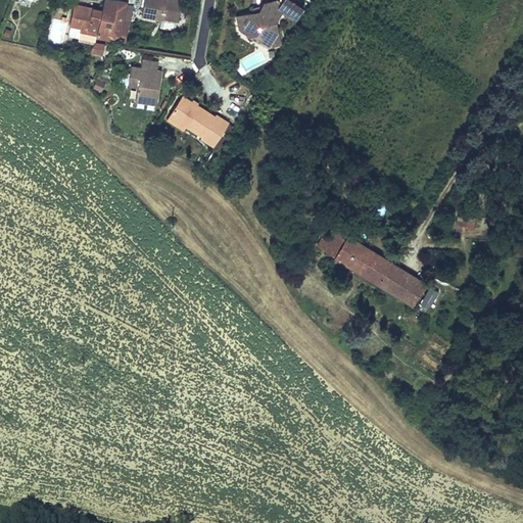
[(182,0),(144,0),(142,14),(162,18),(177,20),(179,21),(182,0)]
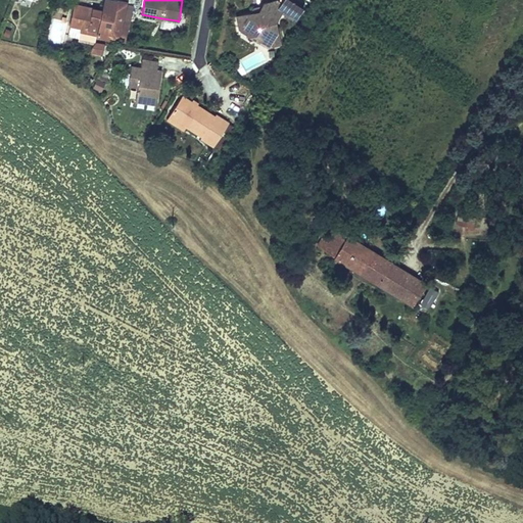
[(275,21),(274,16),(279,15),(285,6),(276,0),(264,3),(263,5),(260,8),(260,10),(249,13),(241,14),(242,22),(239,27),(269,46),(280,43),(275,21)]
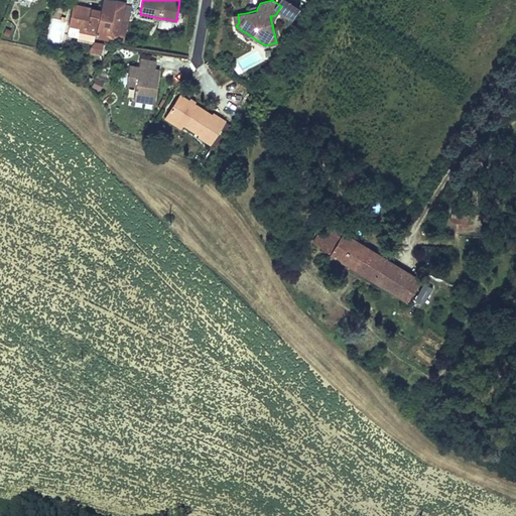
[(126,3),(123,19),(128,21),(130,8),(131,4),(126,3)]
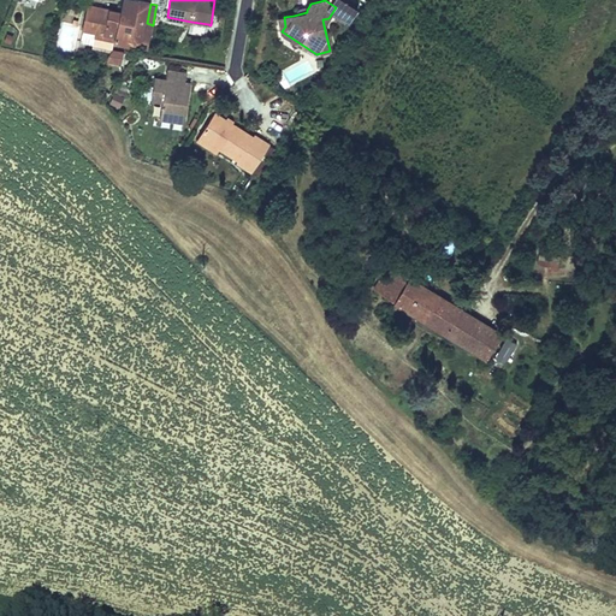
[(94,36),(114,41),(124,43),(124,42),(140,46),(143,27),(118,22),(120,12),(88,5),(82,29),(95,33),(94,36)]
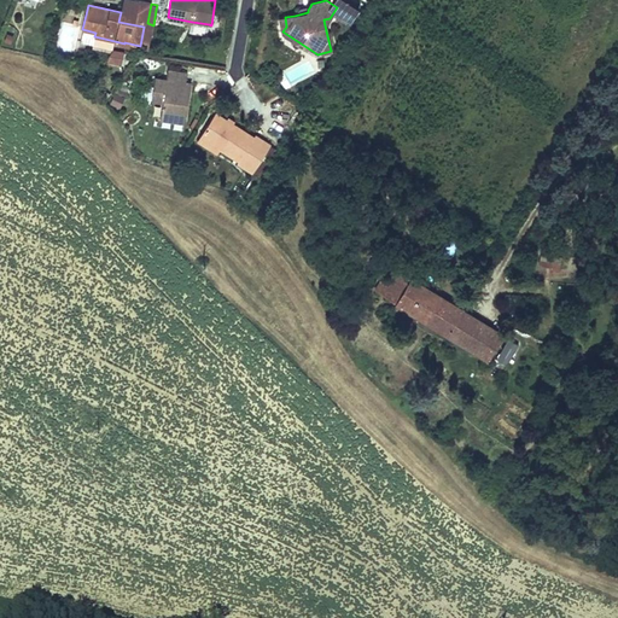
[(209,24),(192,22),(190,33),(207,35),(209,24)]
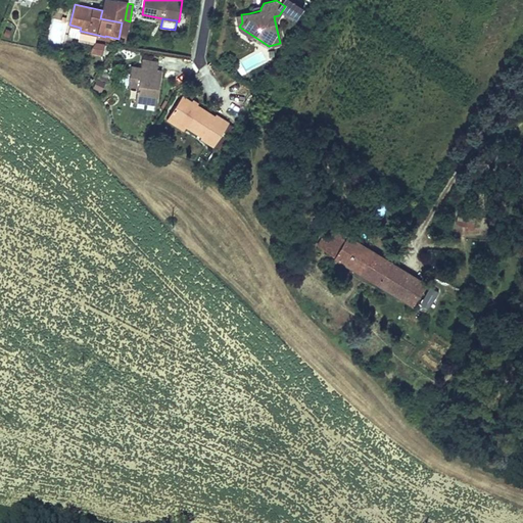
[(4,28),(2,37),(9,39),(11,30),(4,28)]
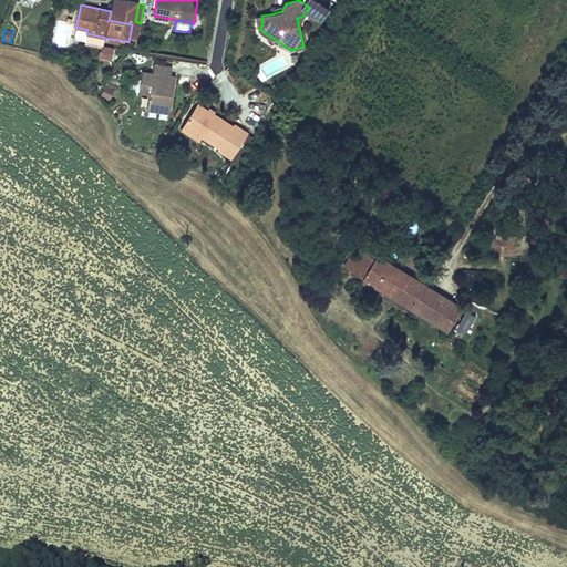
[(103,45),(105,38),(86,33),(85,41),(103,45)]
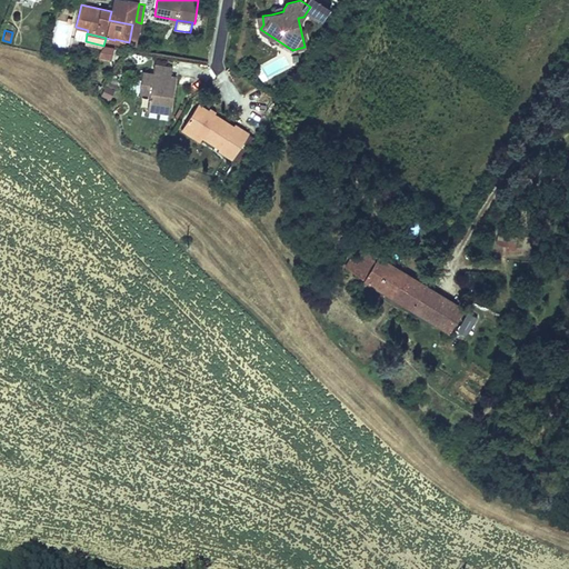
[(151,83),(150,93),(148,110),(170,113),(176,77),(171,76),(172,67),(155,65),(153,73),(151,83)]
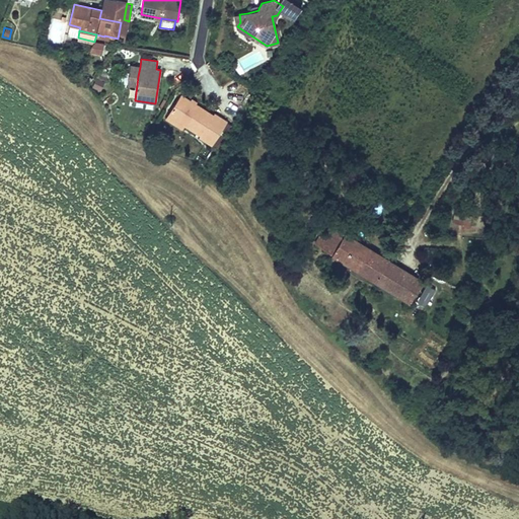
[(127,84),(137,85),(138,76),(140,67),(130,65),(127,84)]
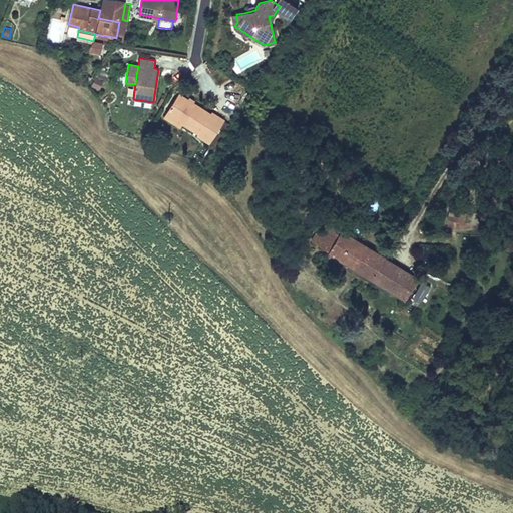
[(102,81),(96,77),(92,85),(99,88),(102,81)]
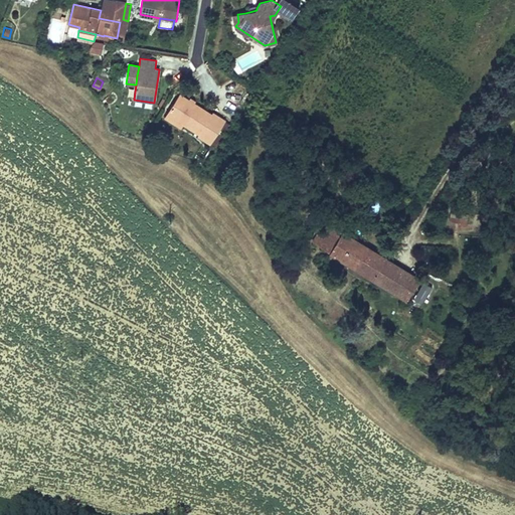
[(210,144),(217,133),(225,121),(212,113),(211,115),(179,94),(168,111),(184,121),(183,123),(183,124),(199,134),(198,136),(210,144)]
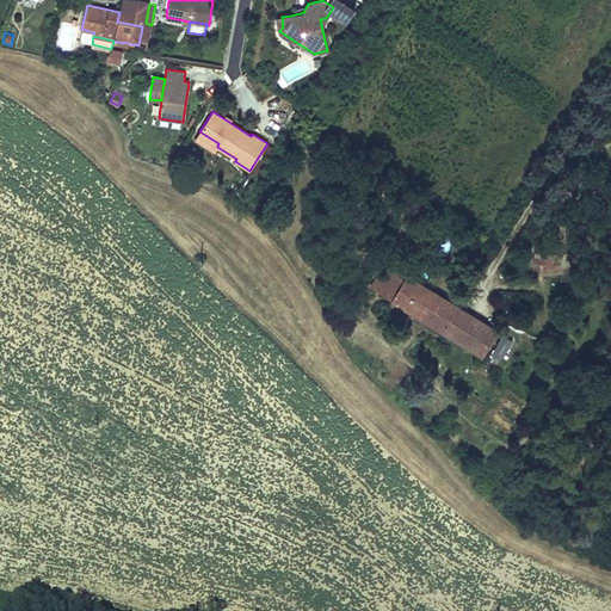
[(215,150),(217,147),(217,146),(218,143),(199,131),(196,139),(215,150)]
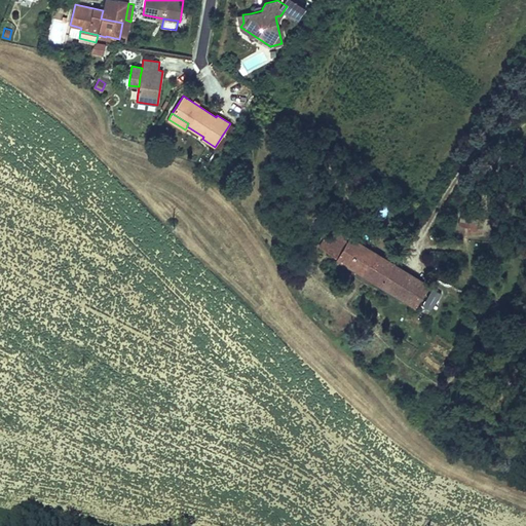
[(225,137),(222,136),(215,147),(218,149),(225,137)]
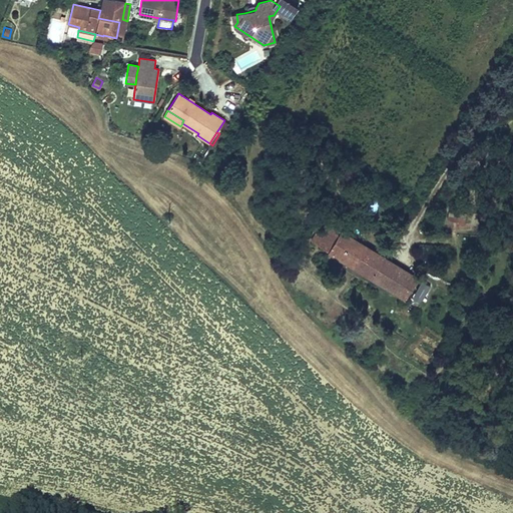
[(233,162),(227,159),(224,164),(229,168),(233,162)]
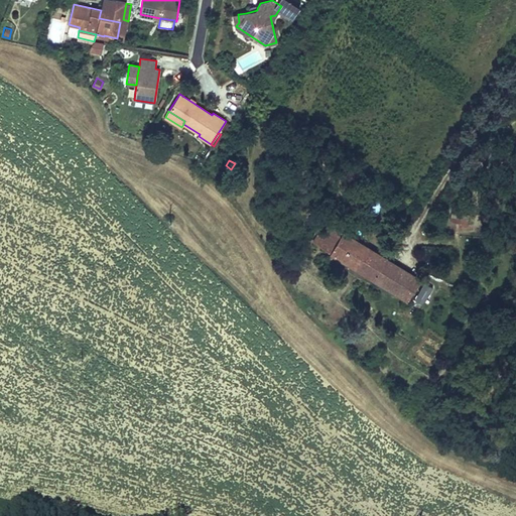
[(467,216),(450,213),(449,220),(465,223),(467,216)]
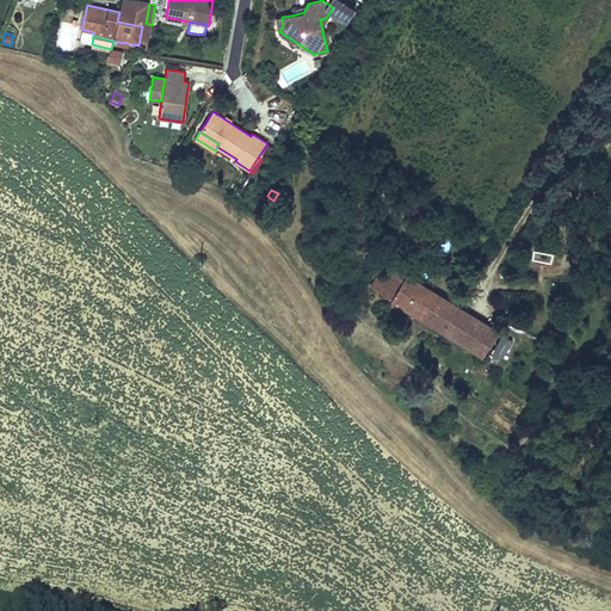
[(371,287),(443,331),(457,307),(394,267),(386,283),(377,278),(371,287)]
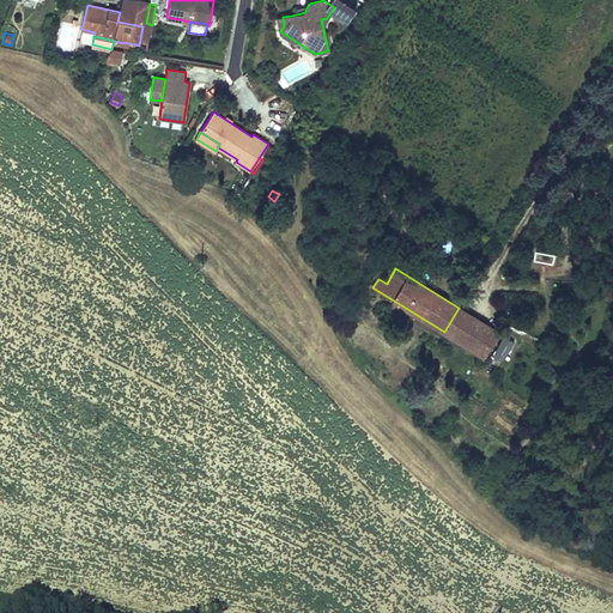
[(498,332),(459,308),(444,332),(483,356),(498,332)]
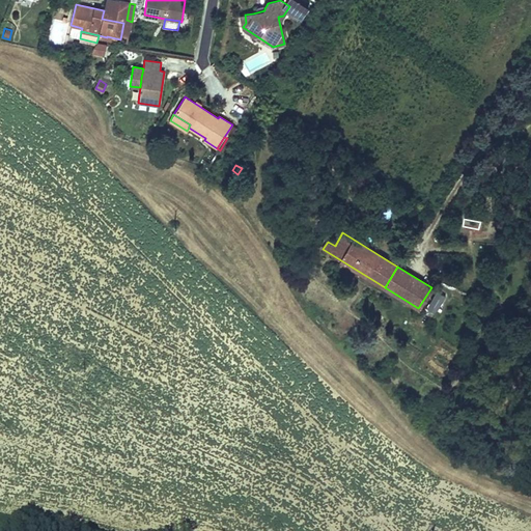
[(435,317),(444,294),(434,289),(424,313),(435,317)]
